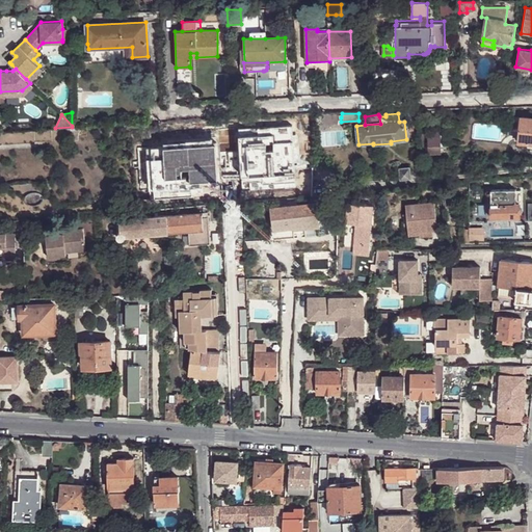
[(312,115),(295,115),(295,124),(304,124),(304,132),(313,132),(312,115)]
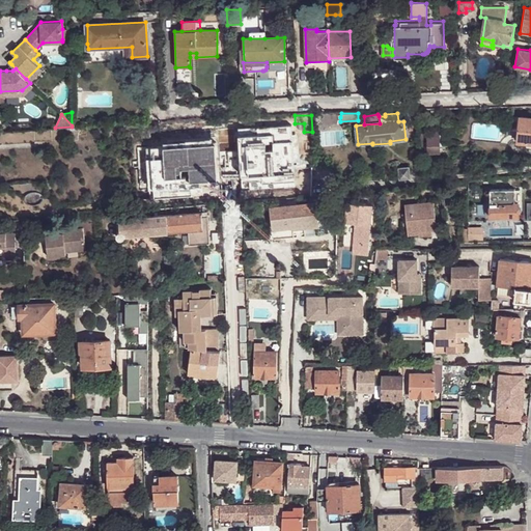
[(239,117),(229,117),(230,126),(216,127),(217,138),(226,138),(226,137),(248,136),(247,127),(247,124),(242,124),(240,124),(239,123),(239,117)]
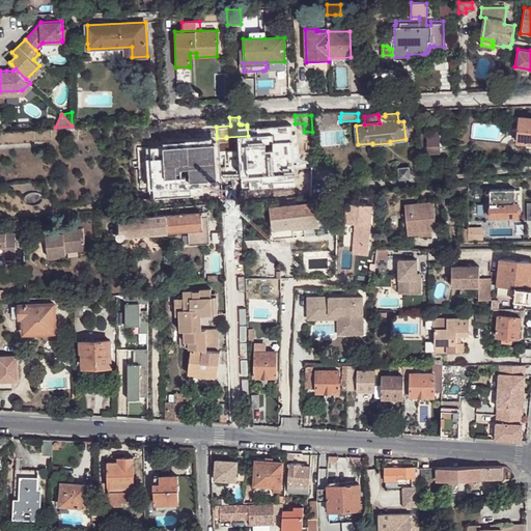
[(518,142),(530,143),(530,118),(521,117),(518,142)]
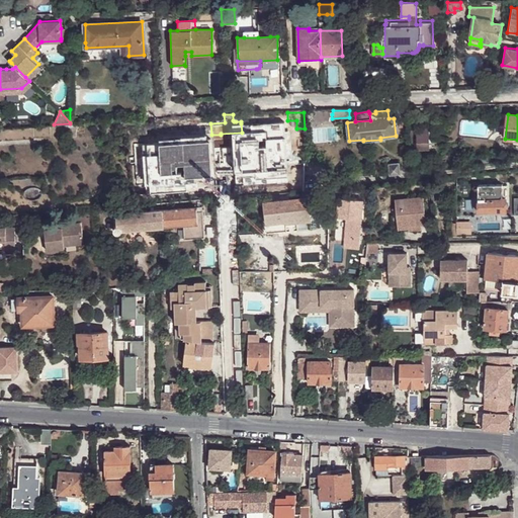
[(249,123),(241,123),(242,133),(242,140),(250,139),(249,123)]
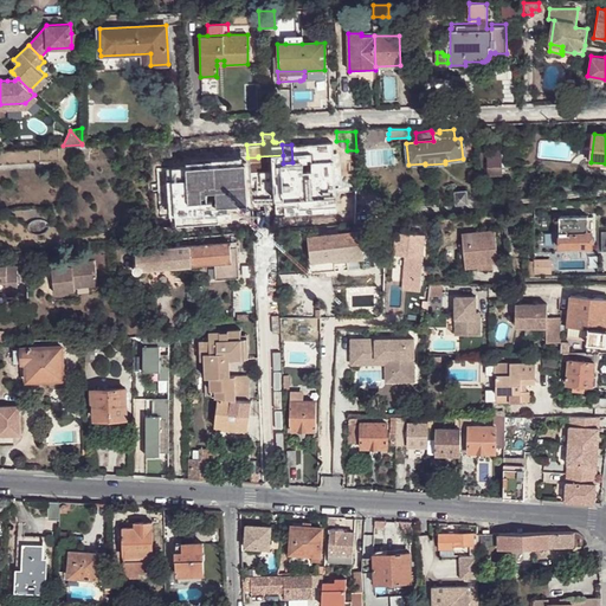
[(488,152),(489,173),(501,173),(500,150),(488,152)]
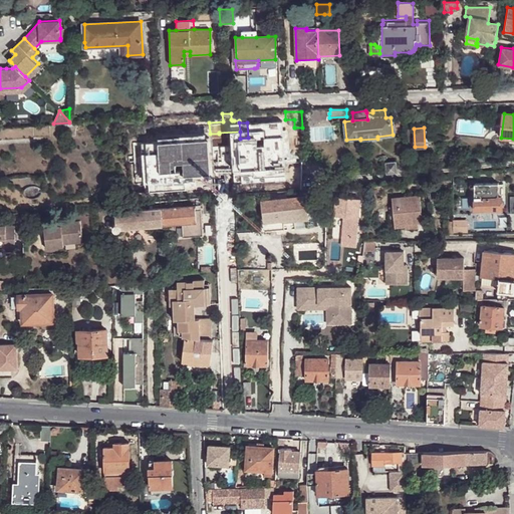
[(241,156),(240,139),(240,132),(219,133),(219,134),(220,145),(221,156),(221,157),(241,156)]
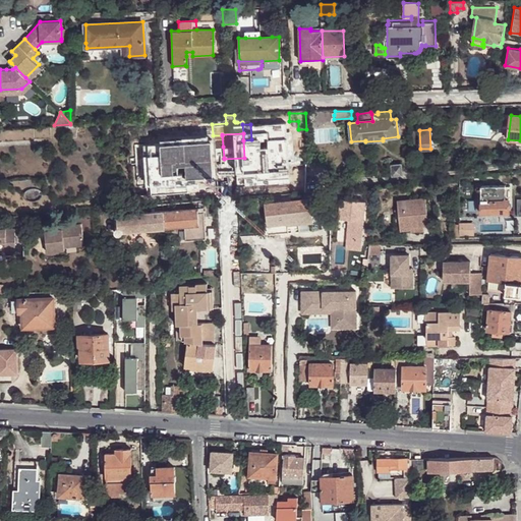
[(222,135),(213,135),(213,148),(223,147),(222,135)]
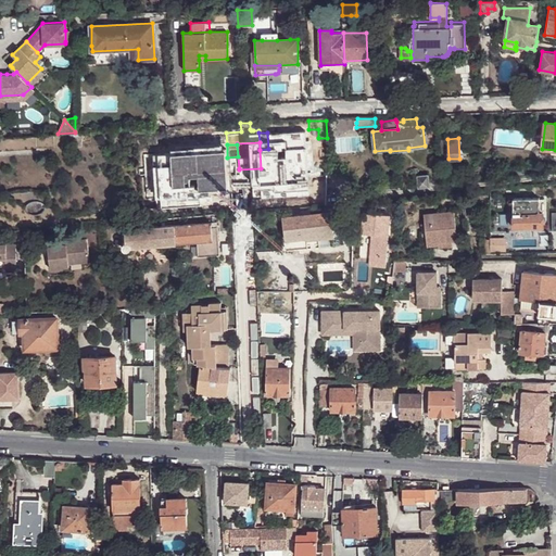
[(228,168),(239,168),(238,156),(227,158),(228,168)]
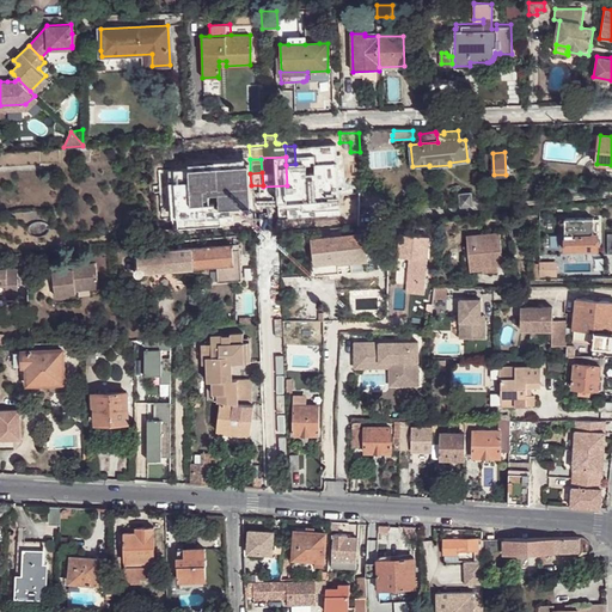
[(471,194),(460,194),(461,207),(472,206),(471,194)]
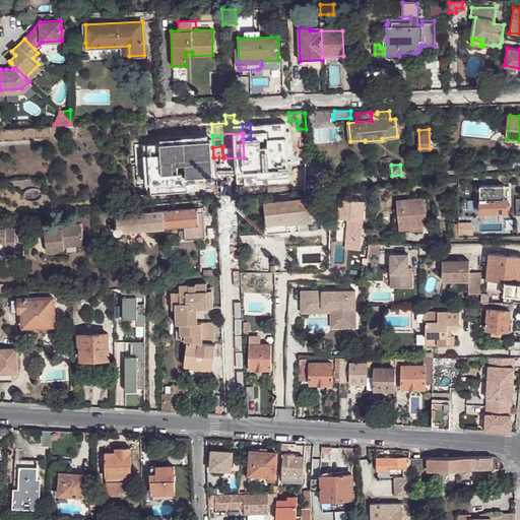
[(293,183),(269,185),(270,193),(294,191),(293,183)]
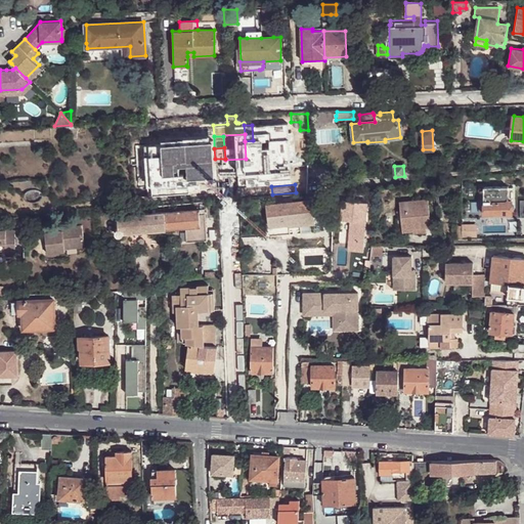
[(272,194),(271,186),(256,187),(257,195),(272,194)]
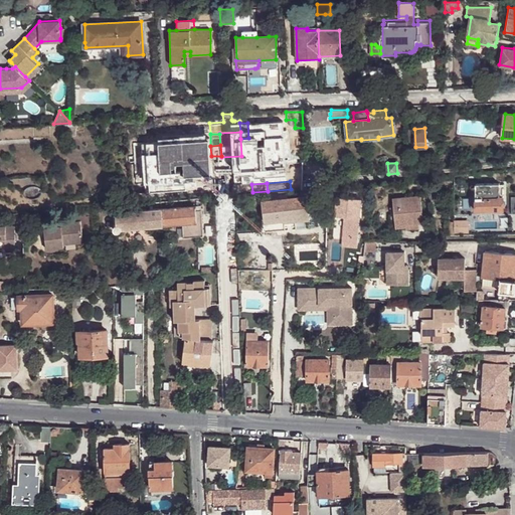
[(475,183),(475,210),(505,209),(505,196),(502,197),(501,183),(475,183)]
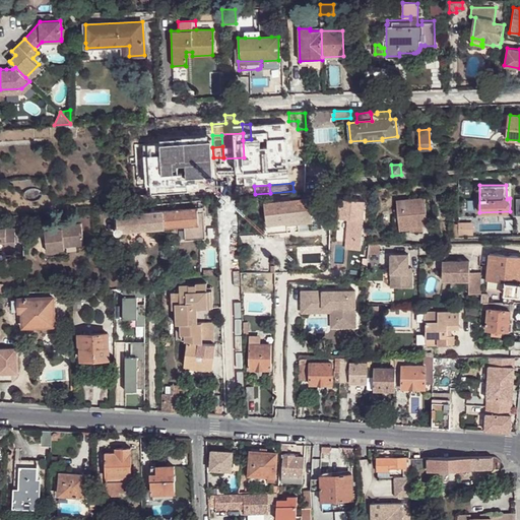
[(398,207),(399,217),(400,230),(410,229),(411,231),(424,230),(423,226),(428,225),(426,196),(397,199),(398,207)]
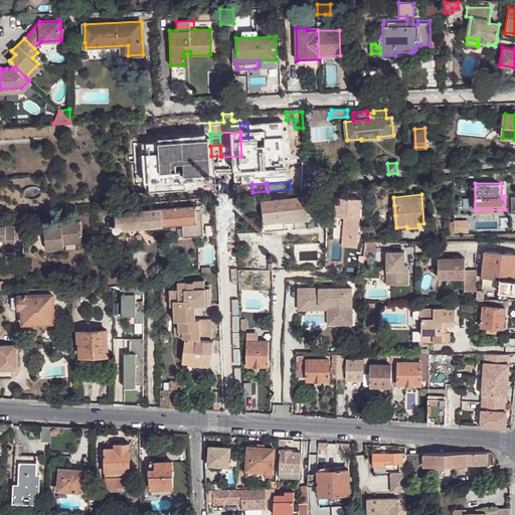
[(307,196),(295,197),(298,220),(309,219),(307,196)]
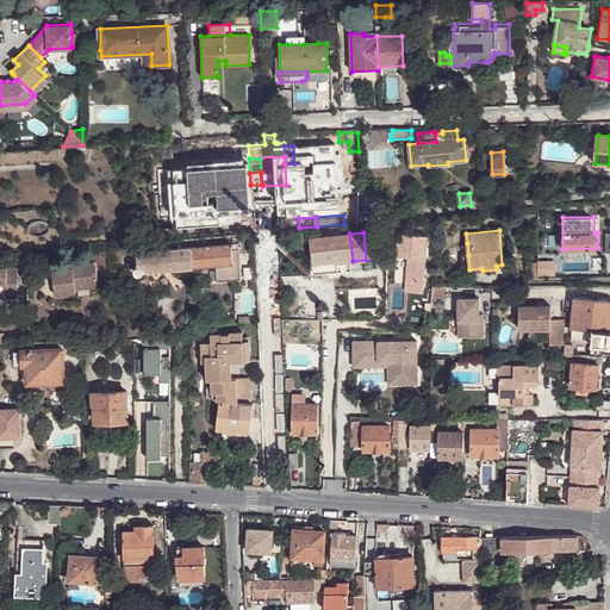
[(349,234),(319,237),(323,262),(336,261),(336,263),(353,261),(349,234)]
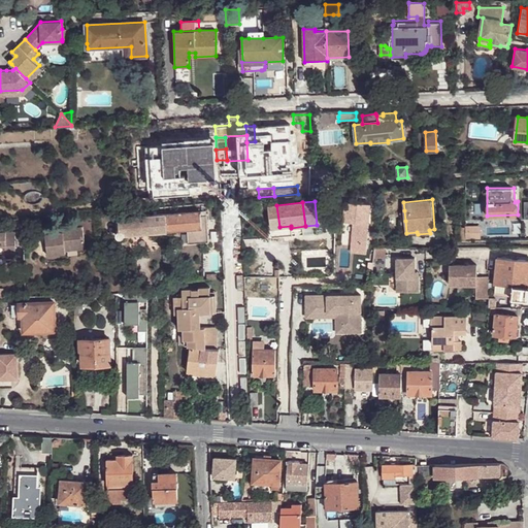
[(279,227),(276,205),(268,206),(271,228),(279,227)]
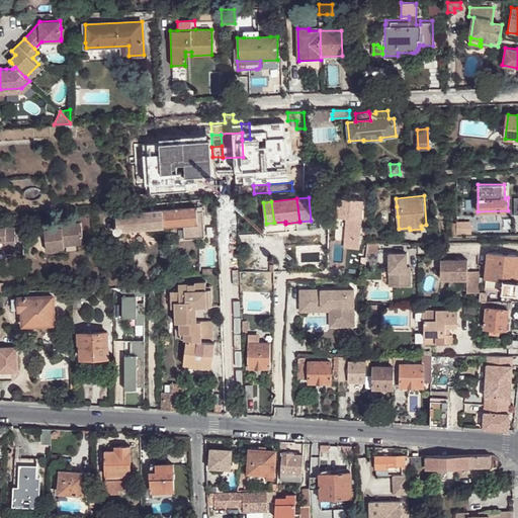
[(193,207),(162,209),(163,227),(183,226),(197,225),(196,207),(193,207)]
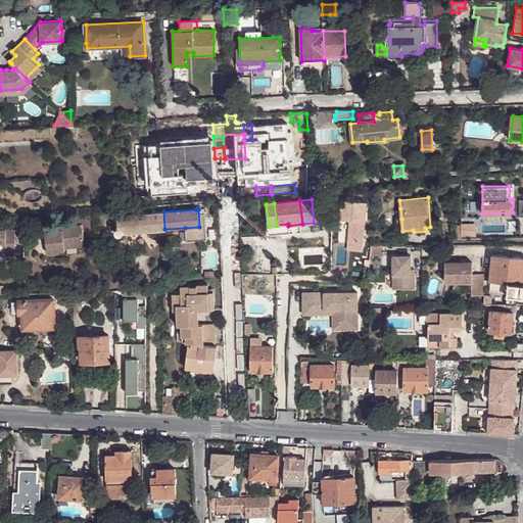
[(204,209),(198,209),(199,227),(185,228),(186,241),(205,240),(204,209)]
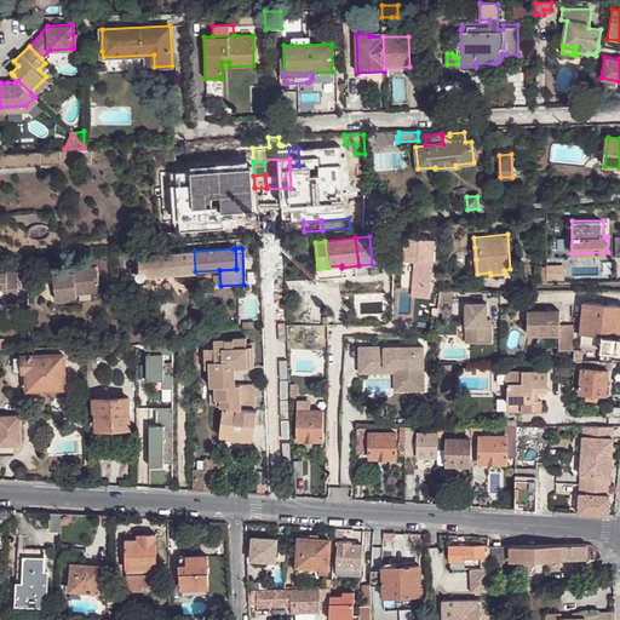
[(195,271),(194,251),(139,256),(141,259),(141,270),(143,271),(144,273),(145,274),(145,275),(195,271)]
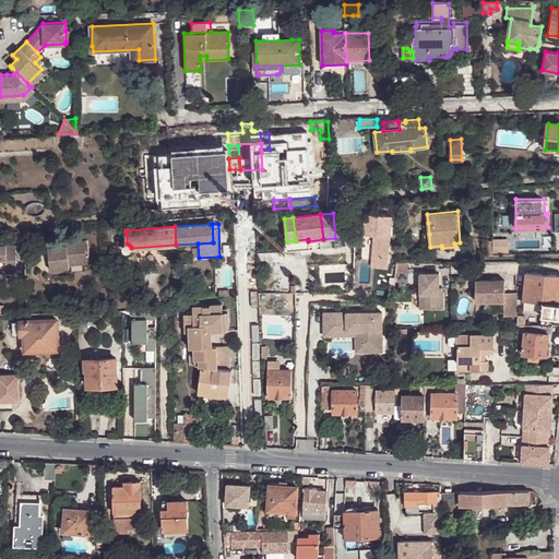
[(70,246),(67,246),(49,248),(51,270),(70,268),(70,264),(91,262),(88,239),(70,241),(70,246)]
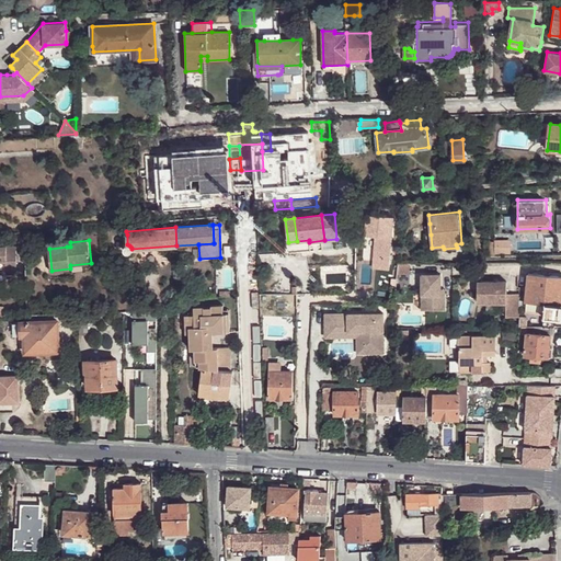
[(495,252),(495,242),(491,242),(491,255),(511,255),(511,252),(495,252)]
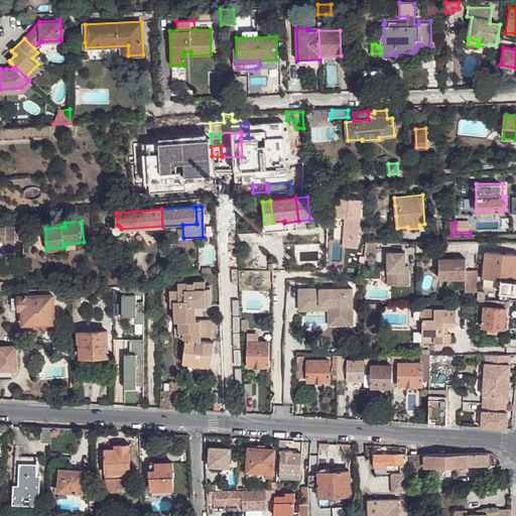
[(470,223),(456,223),(456,232),(470,232),(470,223)]
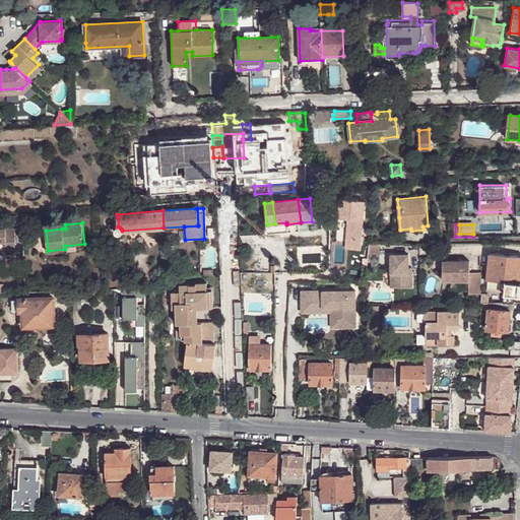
[(15,228),(0,228),(0,248),(6,248),(6,253),(16,253),(15,228)]
